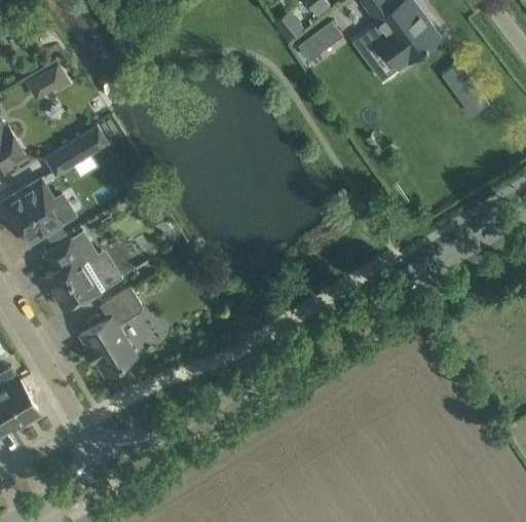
[(326,0),(321,0),(311,7),(318,17),(332,7),(326,0)]
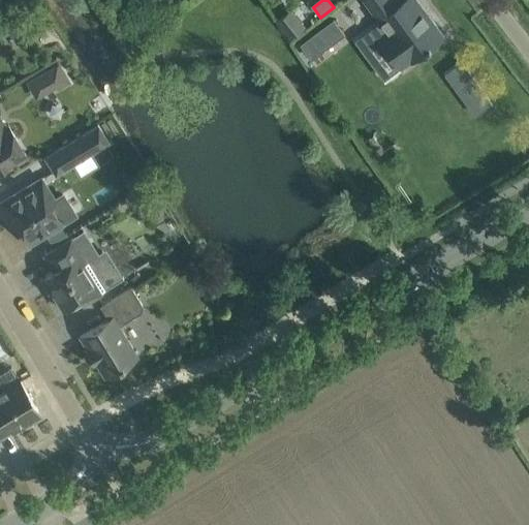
[(395,0),(369,0),(366,2),(380,23),(381,22),(383,24),(391,34),(377,44),(397,72),(411,62),(413,63),(444,40),(414,0),(409,0),(400,7),(395,0)]
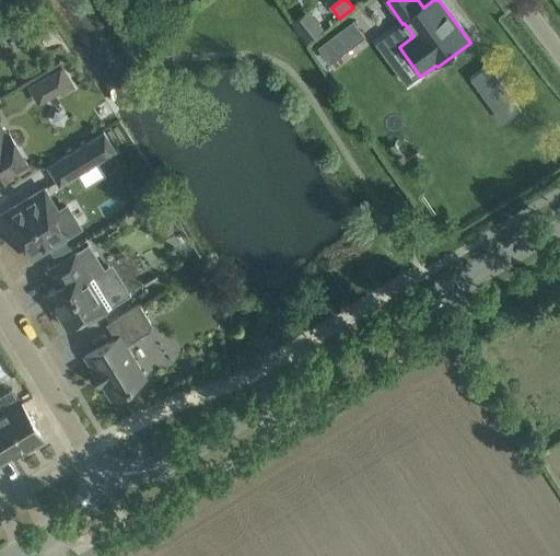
[(300,20),(295,24),(310,43),(323,32),(313,19),(304,25),(300,20)]
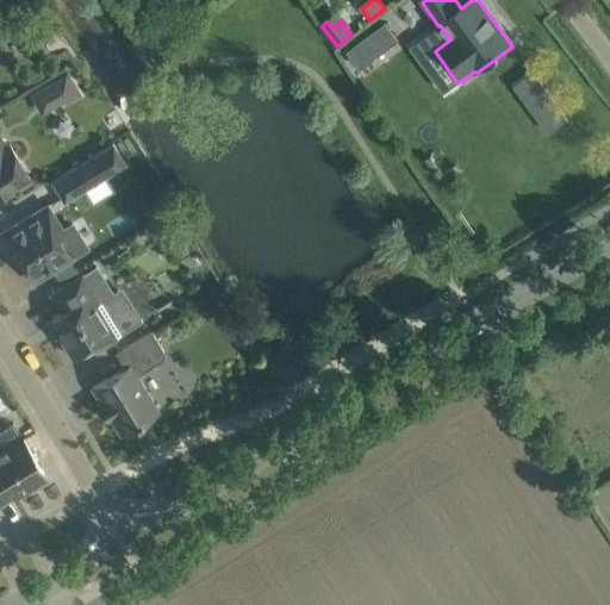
[(386,27),(349,55),(361,70),(398,43),(386,27)]
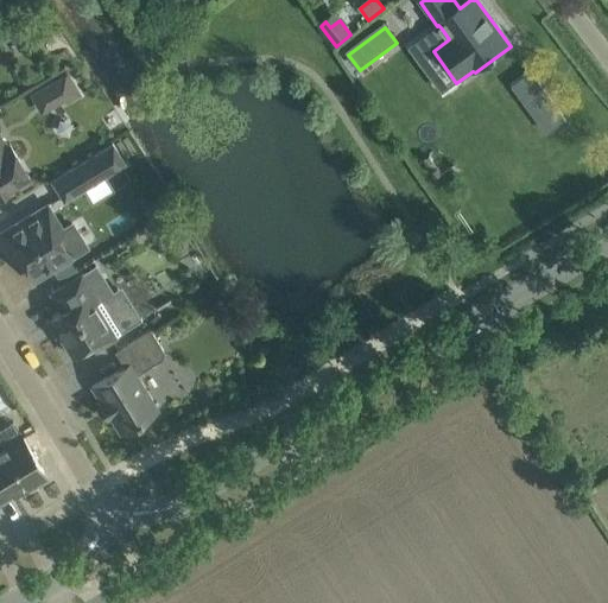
[(68,74),(56,81),(70,105),(82,97),(68,74)]
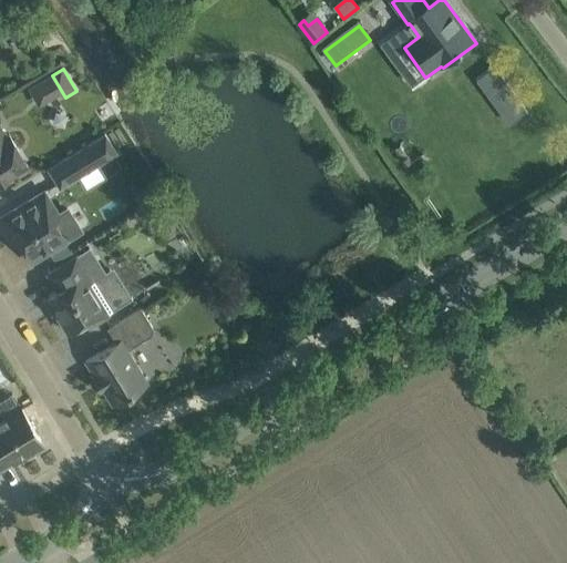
[(492,75),(468,93),(525,163),(547,144),(492,75)]
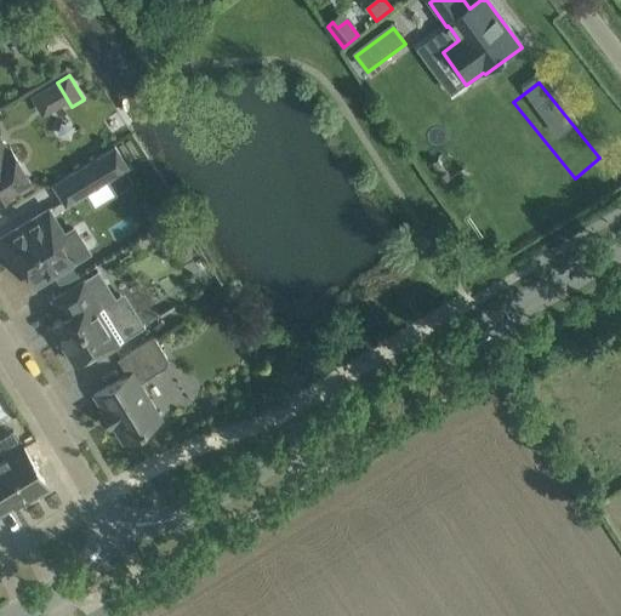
[(0,201),(1,201),(29,184),(10,150),(5,153),(0,144),(0,201)]
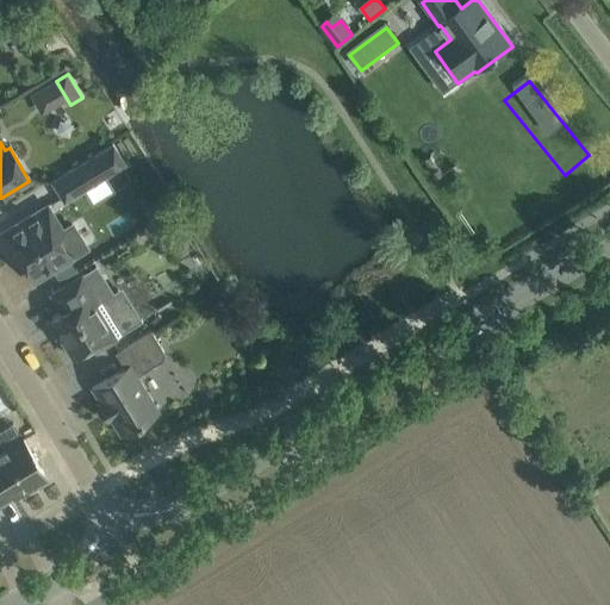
[(114,145),(51,185),(64,205),(128,166),(114,145)]
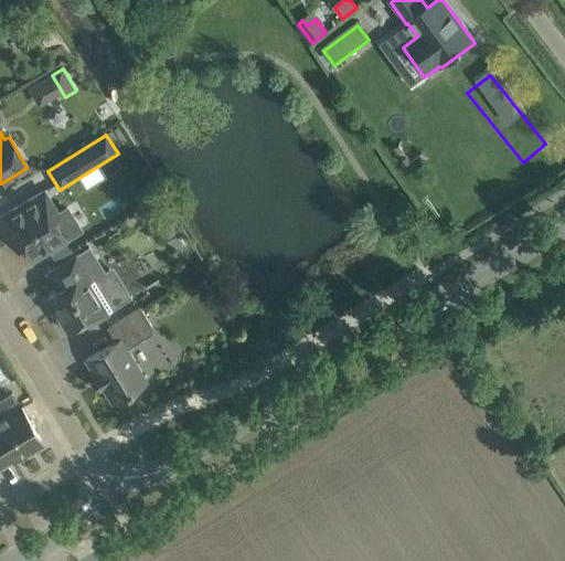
[(17,210),(0,220),(0,224),(7,235),(11,243),(12,244),(13,243),(18,241),(31,263),(50,252),(65,242),(82,232),(67,209),(56,215),(43,193),(17,210)]
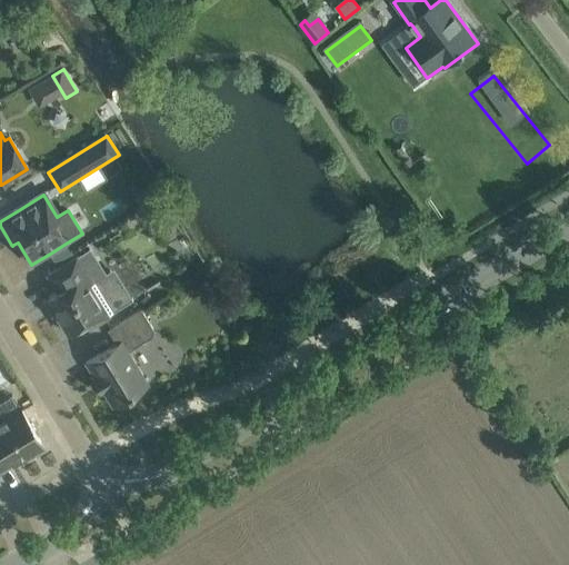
[(45,301),(43,303),(43,304),(52,317),(52,318),(53,317),(56,316),(67,336),(86,324),(88,329),(108,317),(130,304),(112,274),(95,285),(78,259),(67,266),(48,278),(58,294),(48,299),(45,301)]
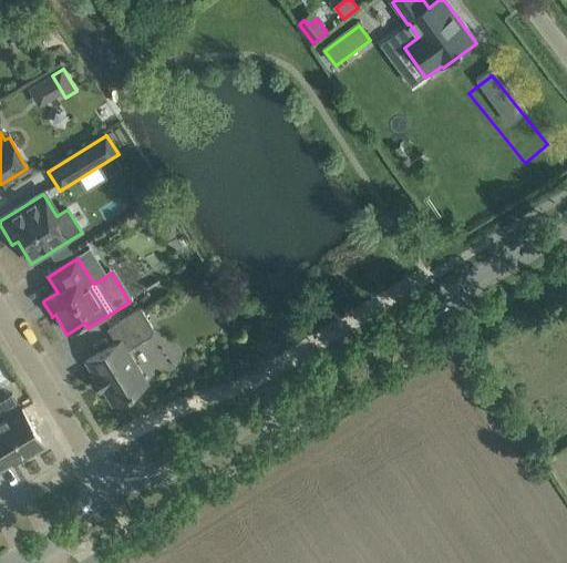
[(99,393),(102,391),(111,407),(146,385),(125,350),(127,351),(150,338),(151,337),(152,335),(152,334),(151,329),(141,311),(109,330),(116,345),(85,365),(93,378),(90,380),(99,393)]
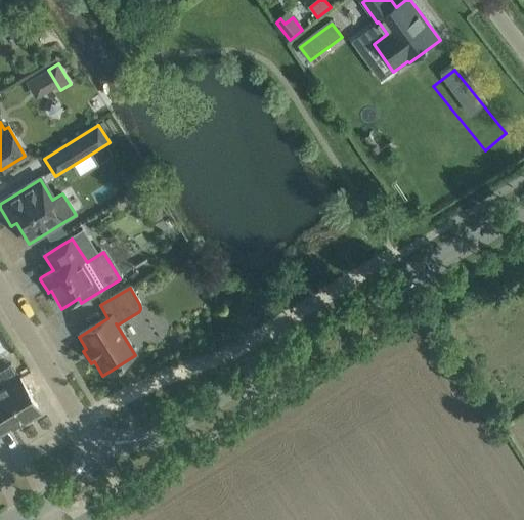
[(38,410),(10,366),(0,373),(0,433),(23,421),(28,422),(36,417),(38,410)]
